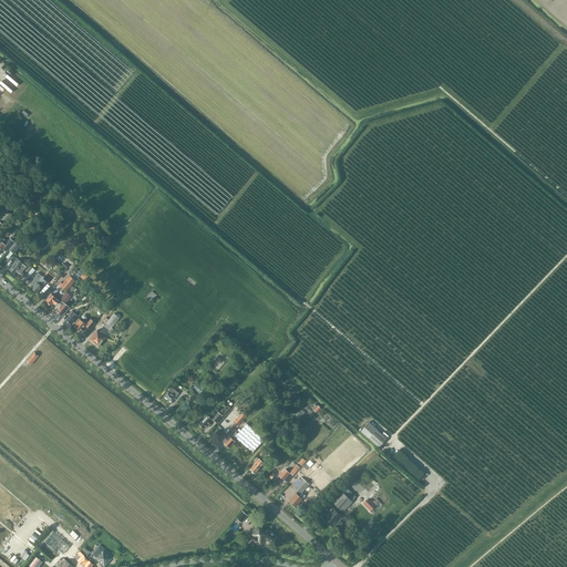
[(4,63),(0,70),(13,78),(17,72),(4,63)]
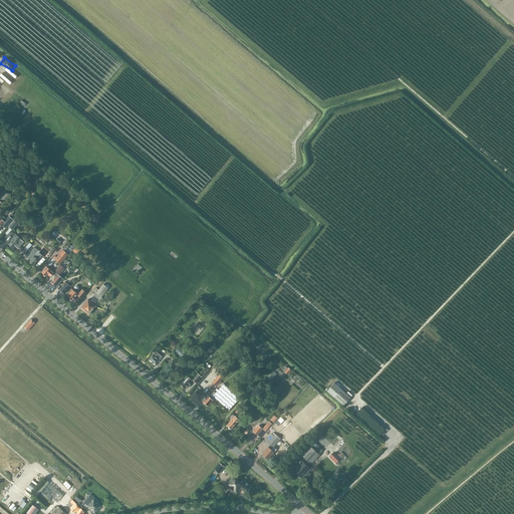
[(14,74),(25,78),(27,73),(16,68),(14,74)]
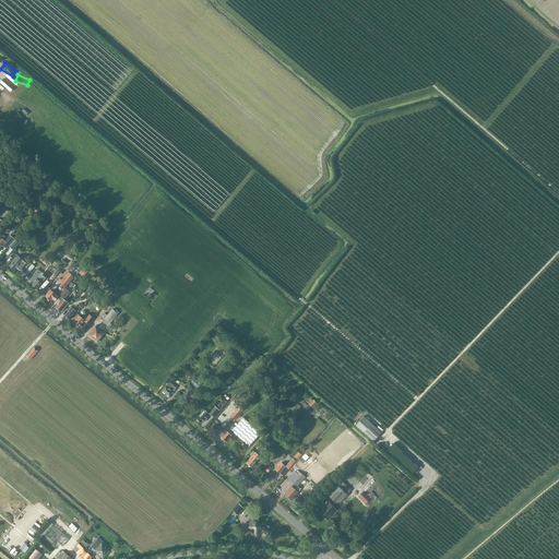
[(63,201),(59,206),(66,211),(69,205),(63,201)]
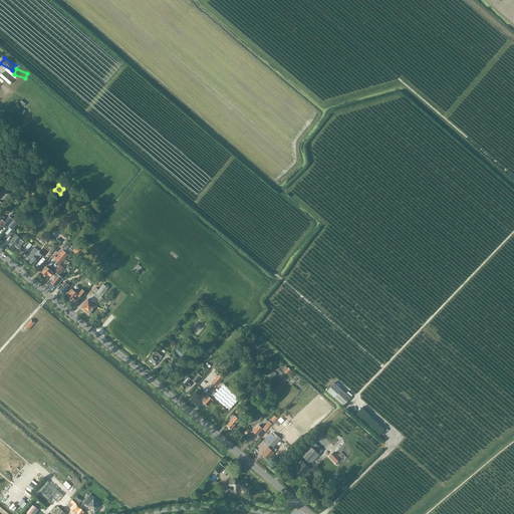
[(0,209),(11,196),(5,191),(0,197),(0,209)]
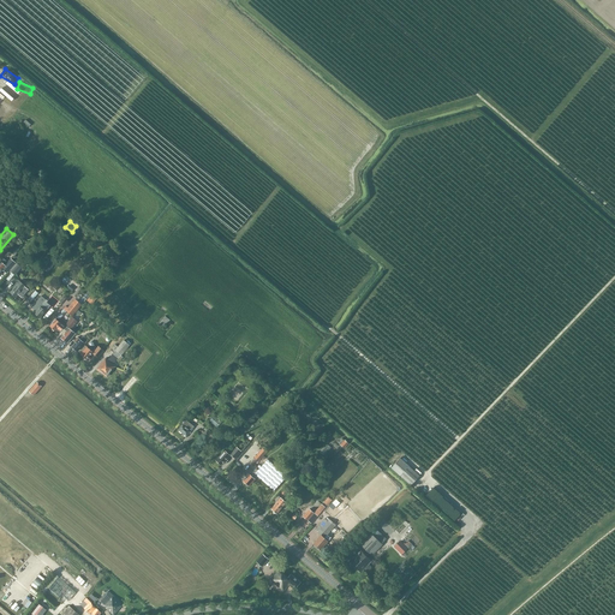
[(4,258),(0,262),(0,274),(4,270),(6,273),(16,263),(11,258),(9,262),(4,258)]
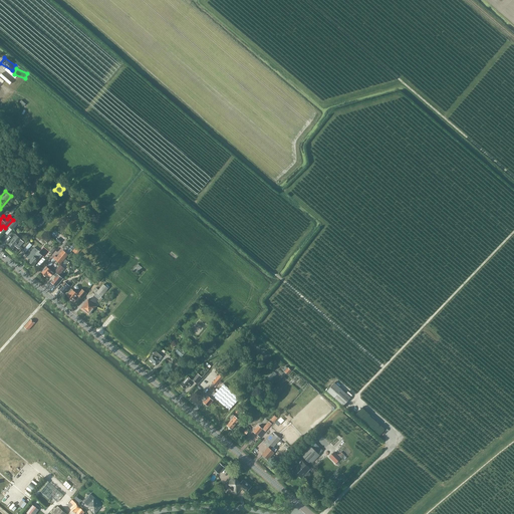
[(45,216),(37,225),(40,228),(48,218),(45,216)]
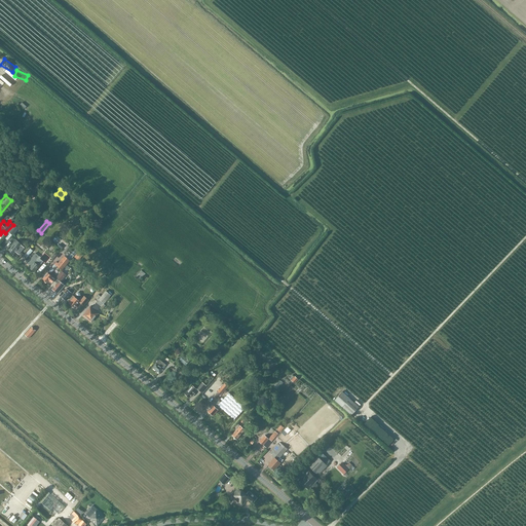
[(10,248),(8,250),(10,252),(10,253),(11,254),(12,254),(13,255),(15,252),(19,255),(25,248),(22,246),(22,245),(17,240),(14,243),(10,248)]
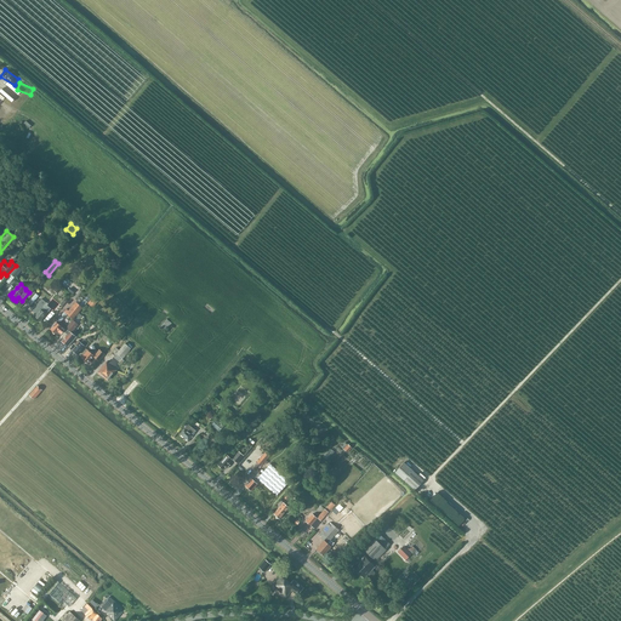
[(84,295),(77,303),(77,302),(69,311),(67,309),(52,326),(53,326),(50,329),(56,334),(58,332),(61,335),(66,330),(62,326),(61,325),(62,323),(61,322),(68,314),(73,319),(83,308),(89,301),(87,300),(89,298),(85,295),(85,296),(84,295)]
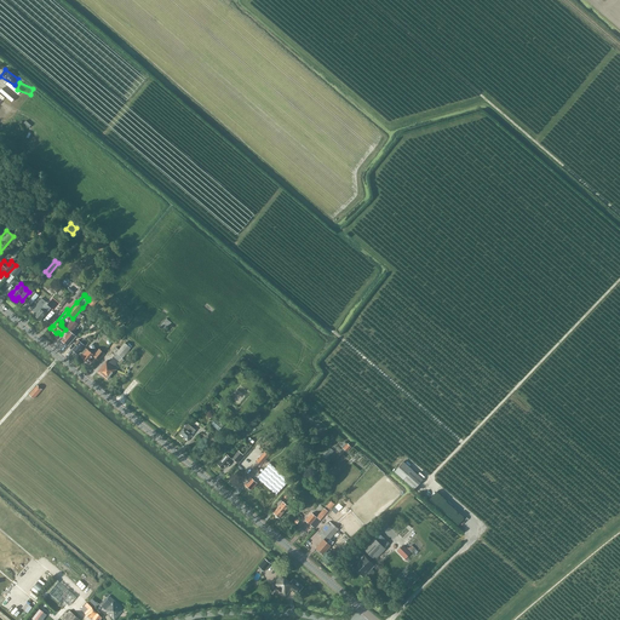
[(36,305),(32,309),(36,314),(35,316),(40,321),(49,311),(44,306),(46,303),(41,298),(36,305)]
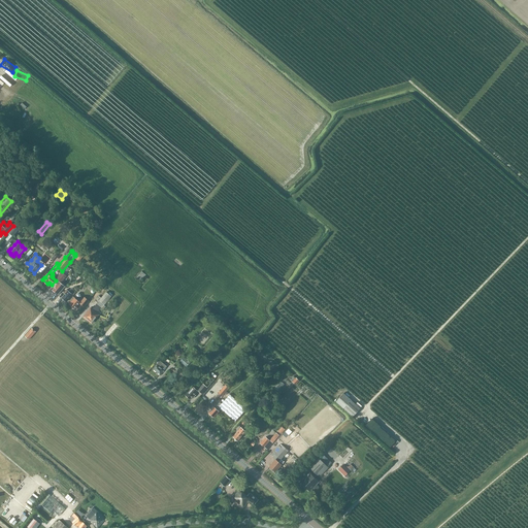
[(40,271),(47,264),(44,262),(38,270),(40,271)]
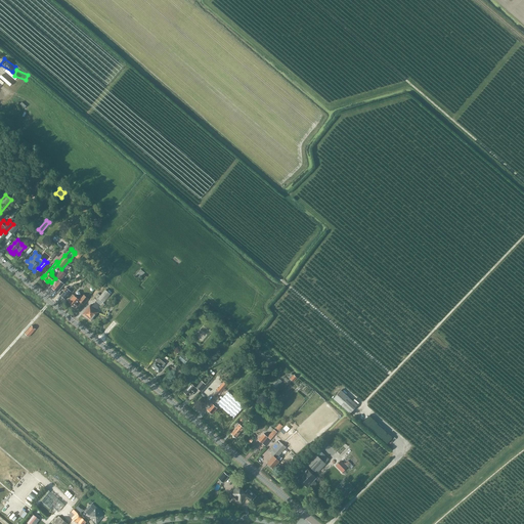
[(136,273),(140,276),(145,270),(141,266),(136,273)]
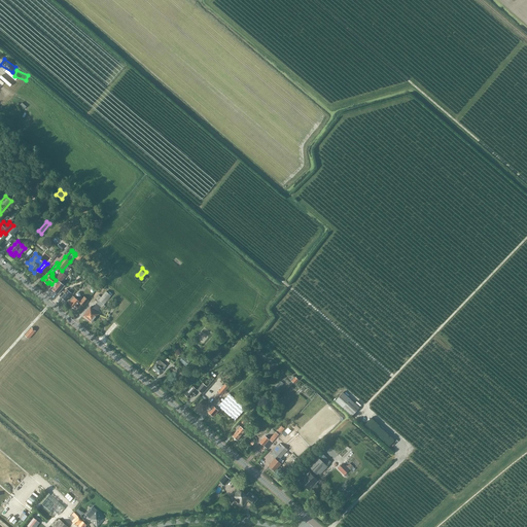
[(60,280),(66,274),(63,272),(58,278),(60,280)]
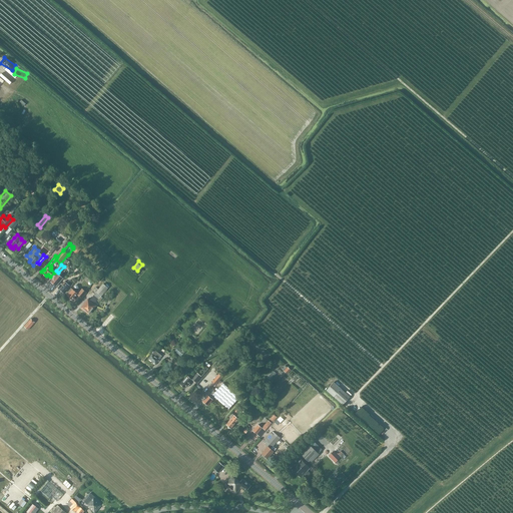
[(110,269),(100,281),(104,285),(114,273),(110,269)]
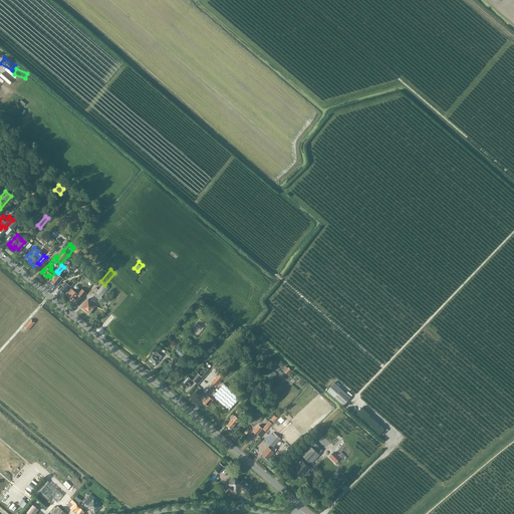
[(60,280),(62,278),(58,275),(51,283),(55,286),(57,285),(58,286),(61,281),(60,280)]
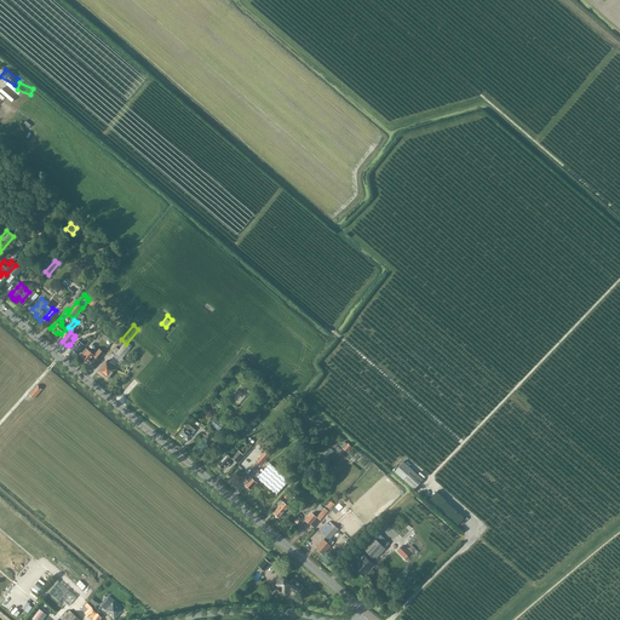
[(85,338),(84,340),(81,343),(79,340),(75,344),(76,345),(73,350),(78,355),(86,345),(86,346),(90,343),(85,338)]
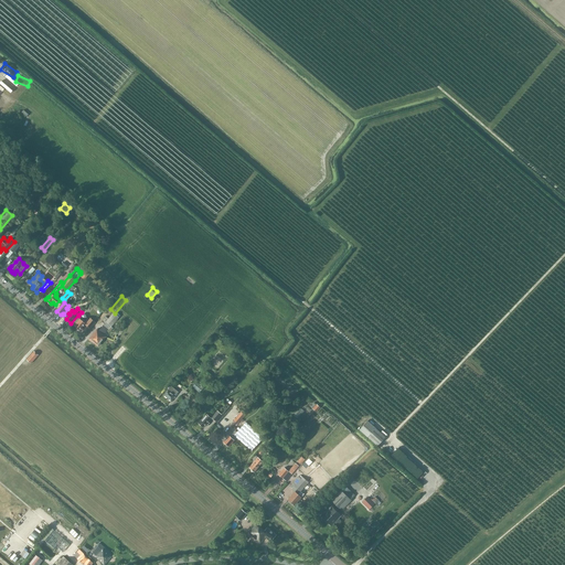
[(97,329),(89,339),(98,347),(106,337),(104,334),(108,329),(109,329),(112,327),(119,317),(114,312),(108,319),(106,317),(102,321),(105,323),(104,324),(99,331),(97,329)]
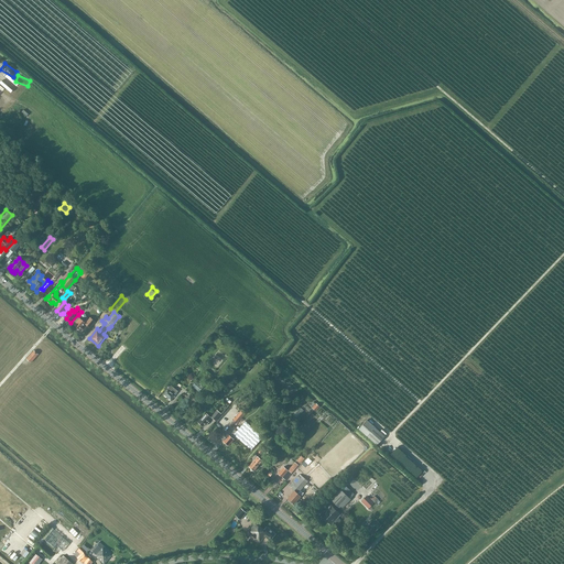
[(89,328),(95,322),(88,316),(87,318),(85,317),(86,316),(86,315),(85,314),(83,314),(83,315),(83,316),(83,317),(80,318),(79,318),(76,322),(77,323),(75,325),(79,329),(85,324),(89,328)]
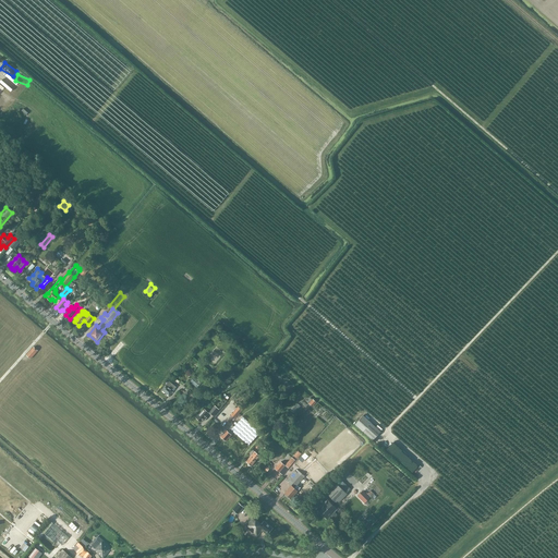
[(32,358),(38,350),(34,347),(25,354),(29,359),(32,358)]
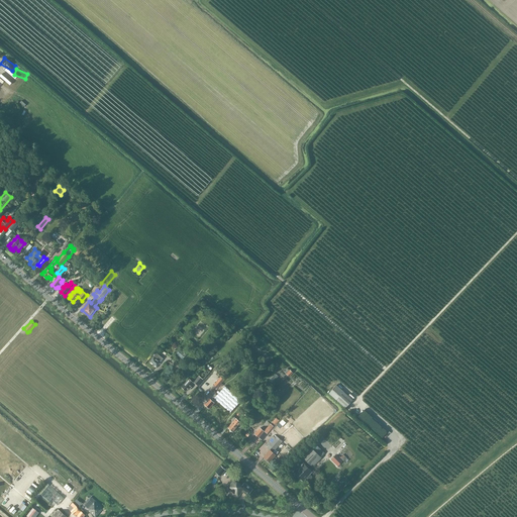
[(152,356),(153,357),(149,362),(157,368),(163,359),(161,358),(162,357),(157,353),(156,354),(154,353),(152,356)]
